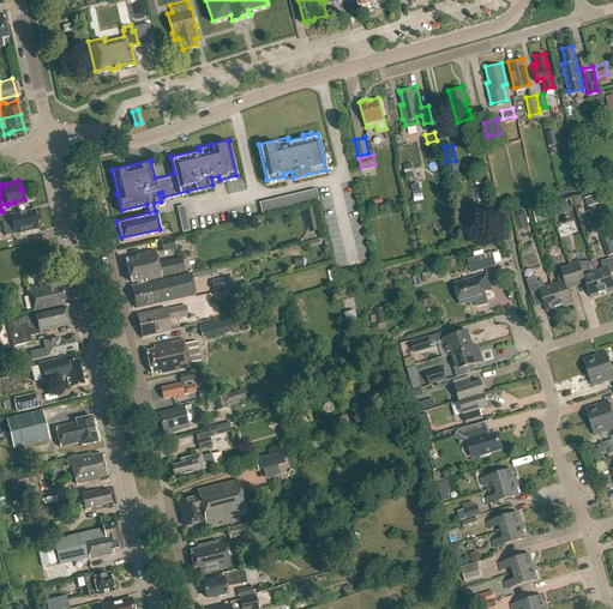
[(258,199),(260,211),(318,197),(316,185),(258,199)]
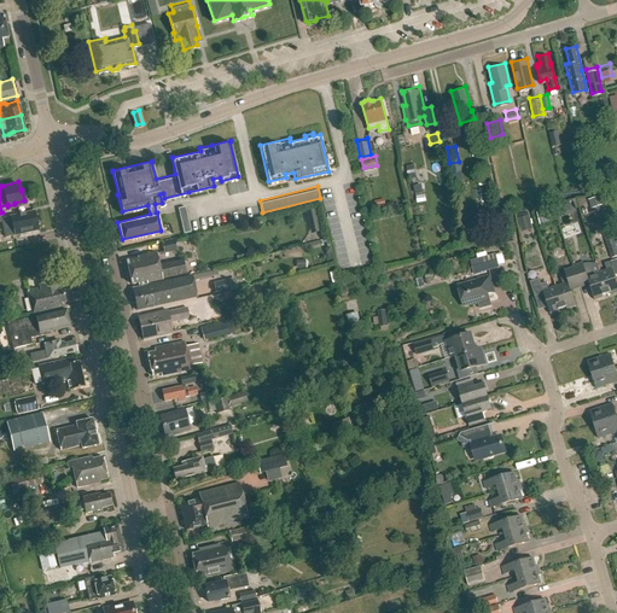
[(565,197),(554,199),(557,210),(568,208),(565,197)]
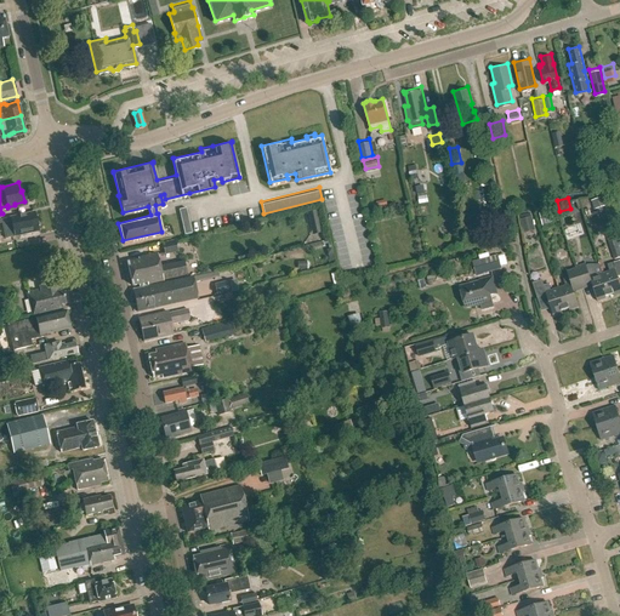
[(177,206),(183,232),(191,229),(185,204),(177,206)]
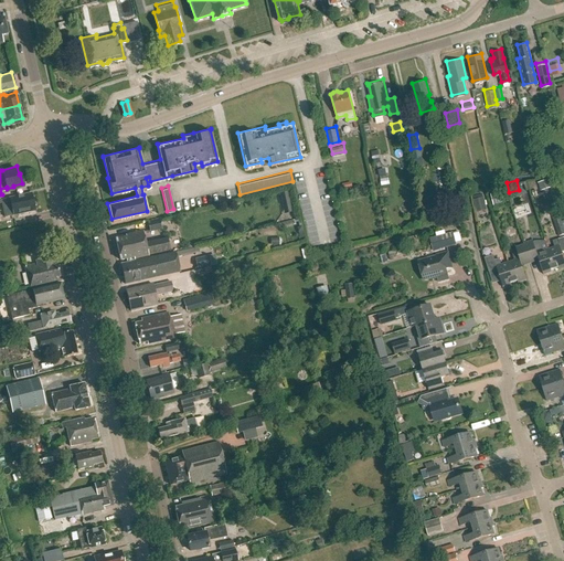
[(500,189),(489,191),(492,202),(502,200),(500,189)]
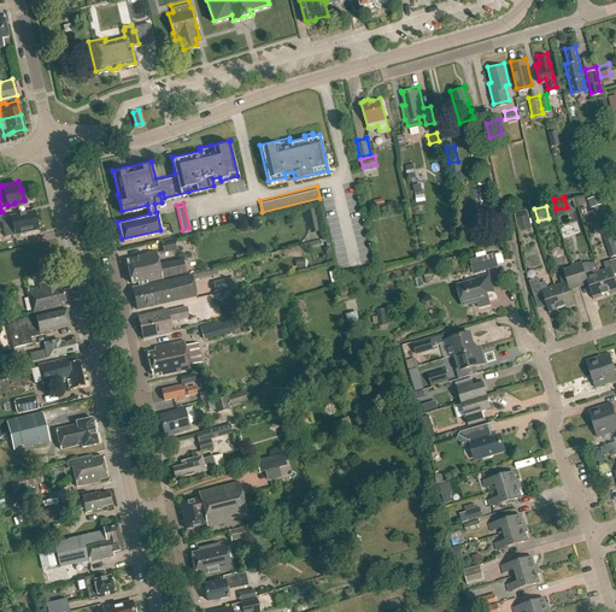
[(37,225),(34,207),(0,215),(4,233),(37,225)]
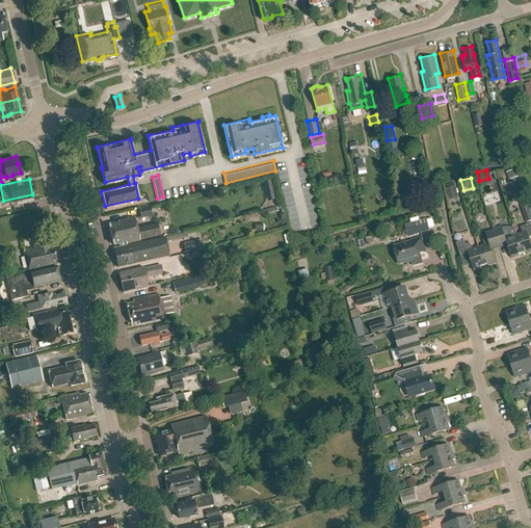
[(454,182),(445,185),(447,193),(456,190),(454,182)]
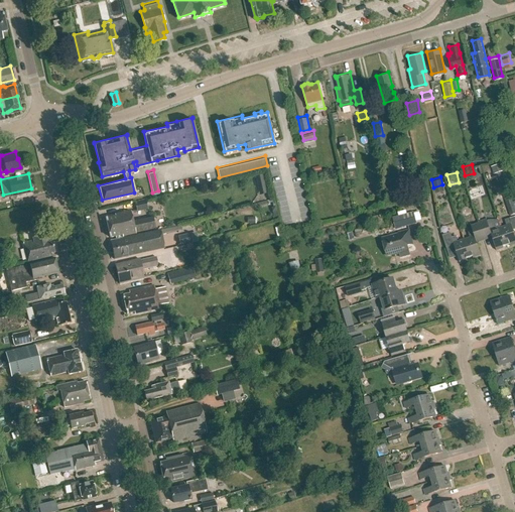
[(479,194),(481,202),(490,200),(488,192),(479,194)]
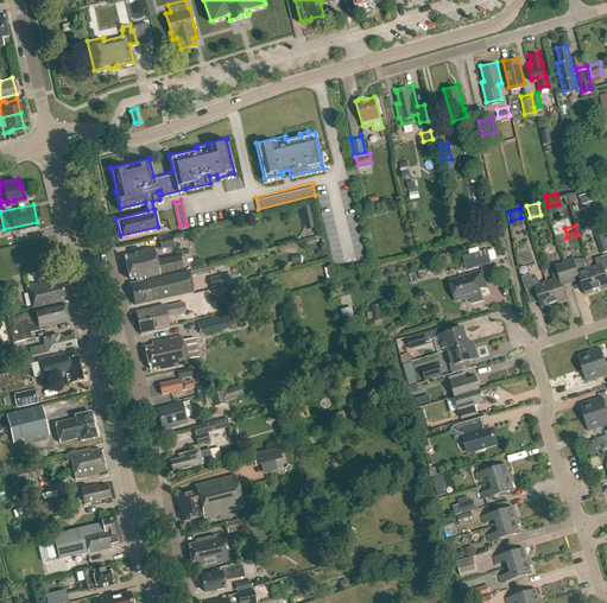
[(170,232),(158,234),(160,246),(170,243),(174,243),(170,230),(170,232)]
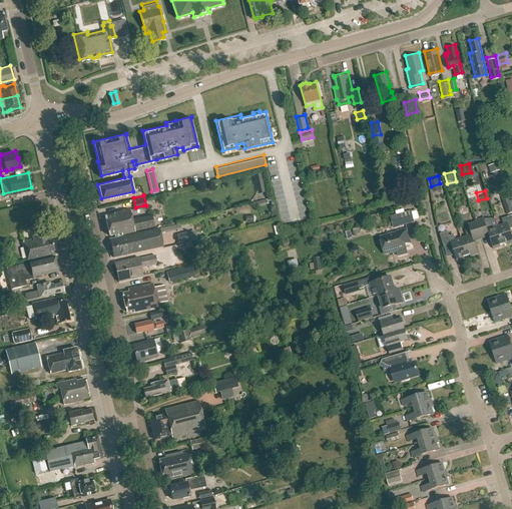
[(264,196),(251,200),(252,204),(265,200),(264,196)]
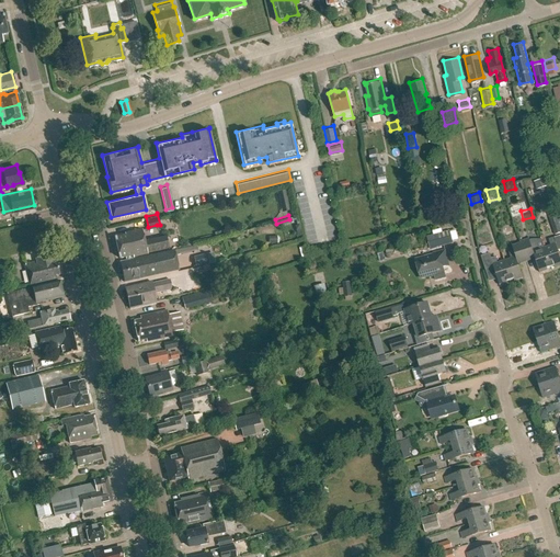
[(559,227),(556,215),(549,218),(553,231),(559,228),(559,227)]
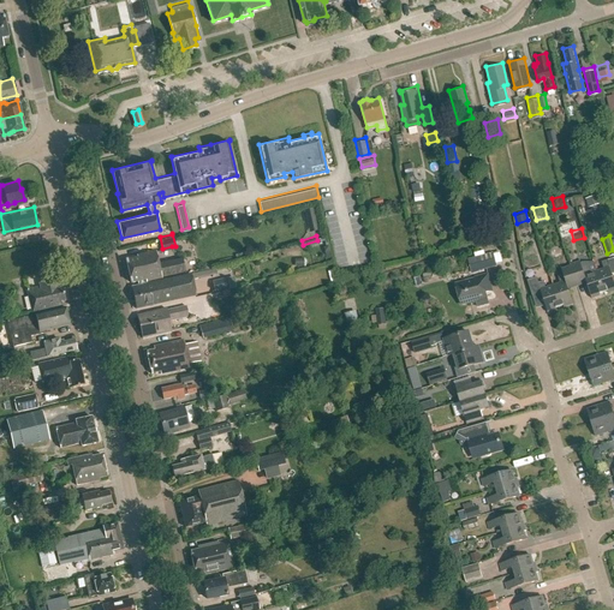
[(468,256),(471,269),(495,262),(492,249),(484,251),(483,246),(474,249),(475,253),(468,256)]
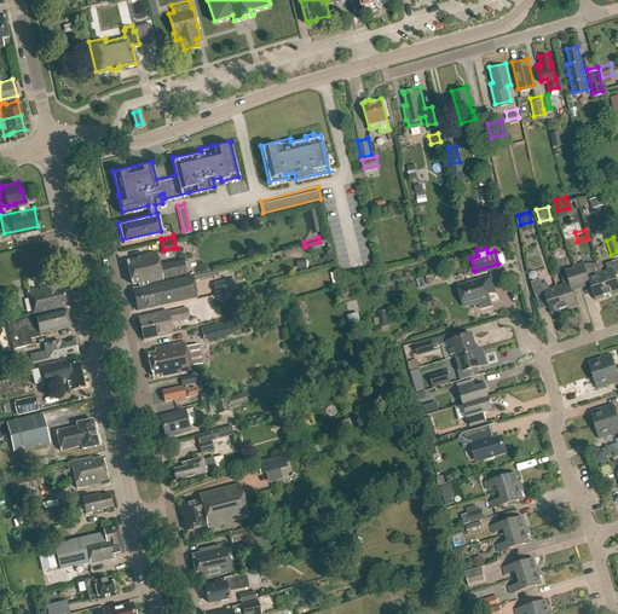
[(183,256),(173,259),(159,262),(156,249),(137,254),(137,256),(134,258),(133,255),(126,256),(127,259),(126,259),(131,282),(140,279),(142,283),(146,282),(146,281),(162,277),(162,276),(185,270),(183,256)]
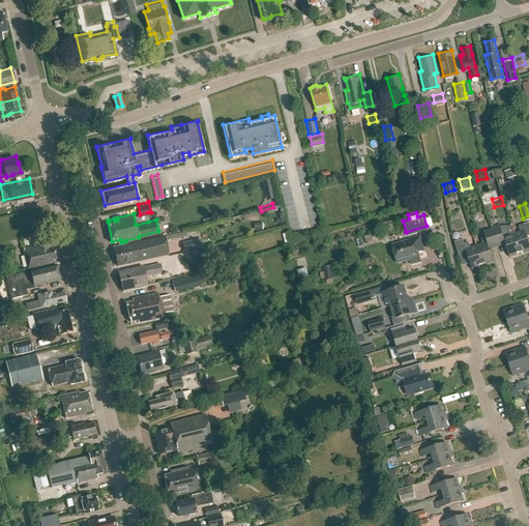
[(519,229),(513,231),(519,250),(523,249),(523,250),(528,246),(528,242),(522,222),(518,223),(519,229)]
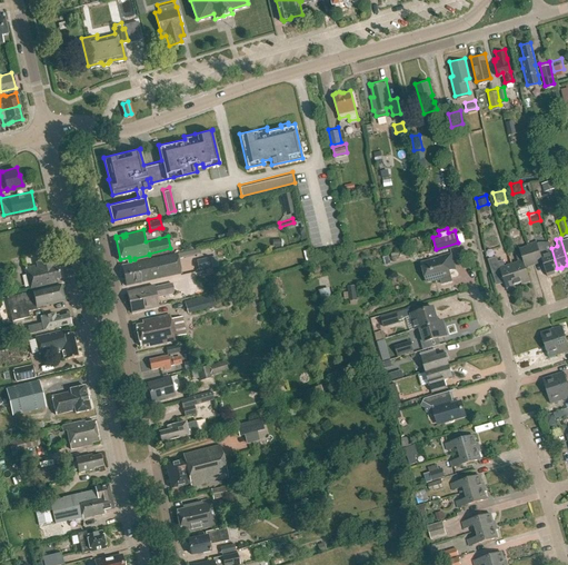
[(536,239),(527,241),(532,261),(534,261),(532,259),(540,256),(546,273),(555,270),(554,269),(557,268),(551,248),(548,239),(540,239),(536,240),(536,239)]
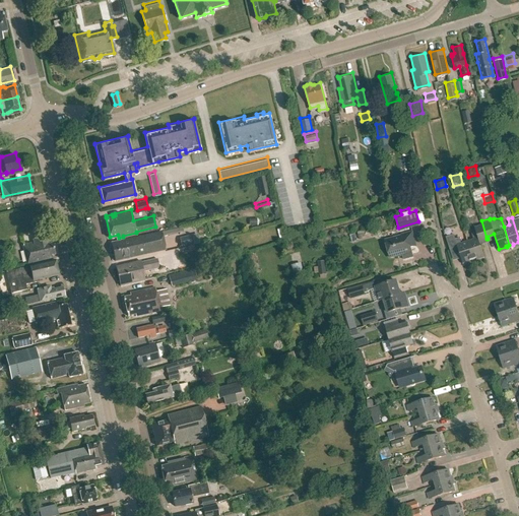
[(472,237),(466,239),(472,257),(475,256),(475,257),(483,254),(479,242),(487,239),(481,220),(480,220),(481,221),(474,224),(475,229),(470,231),(472,237)]
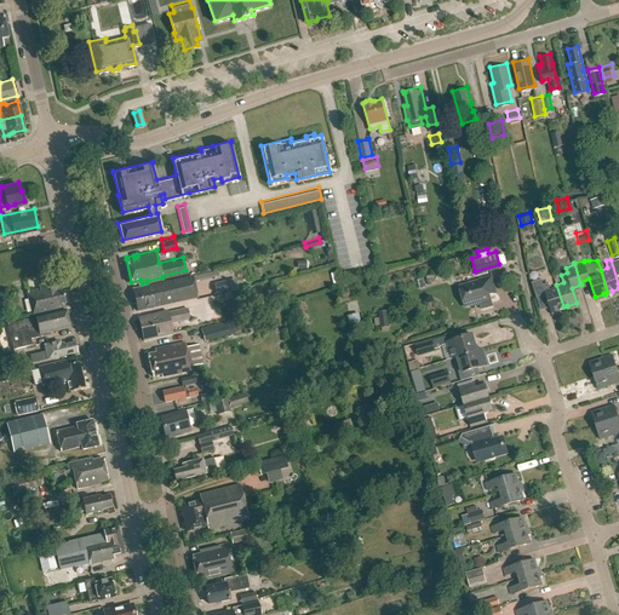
[(487,289),(494,288),(491,272),(482,275),(483,277),(458,285),(463,303),(479,299),(479,302),(489,298),(487,289)]
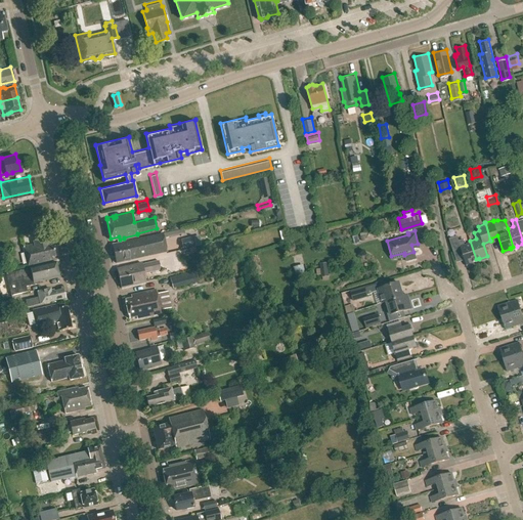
[(166,249),(165,245),(162,231),(112,242),(116,260),(146,253),(160,250),(159,250),(166,249)]
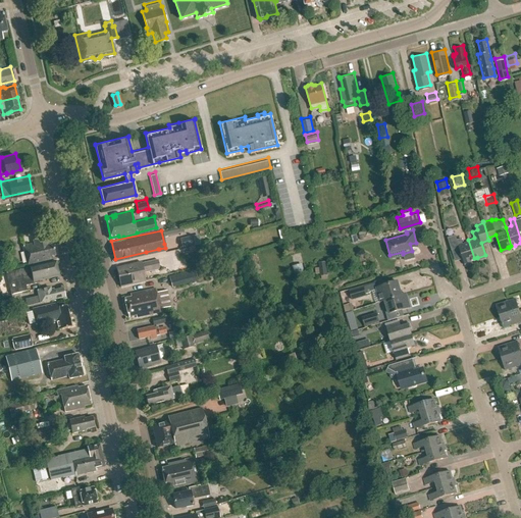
[(186,235),(179,236),(180,241),(181,245),(188,244),(193,243),(194,243),(192,232),(186,235)]
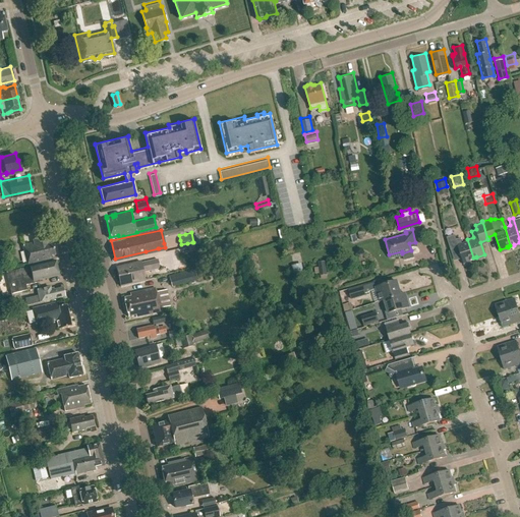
[(473,257),(467,239),(461,241),(459,235),(455,236),(454,232),(446,234),(450,248),(458,246),(463,262),(470,260),(470,259),(473,257)]
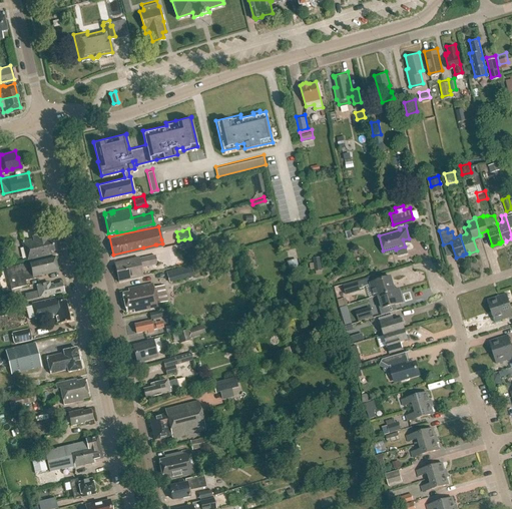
[(21,238),(24,249),(26,259),(53,251),(52,248),(53,248),(52,242),(38,246),(34,232),(32,233),(32,235),(21,238)]
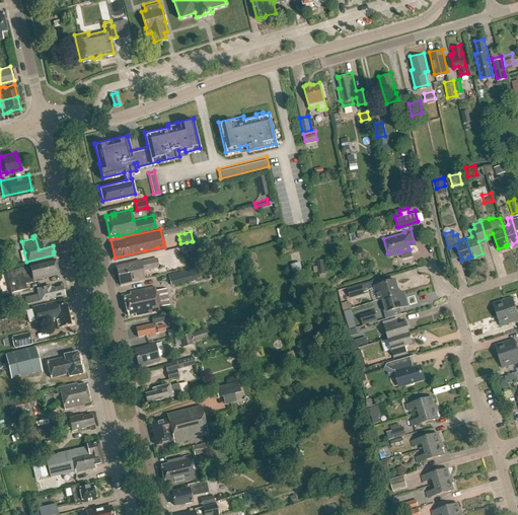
[(180,247),(181,249),(194,247),(193,241),(192,241),(187,242),(188,246),(180,247)]
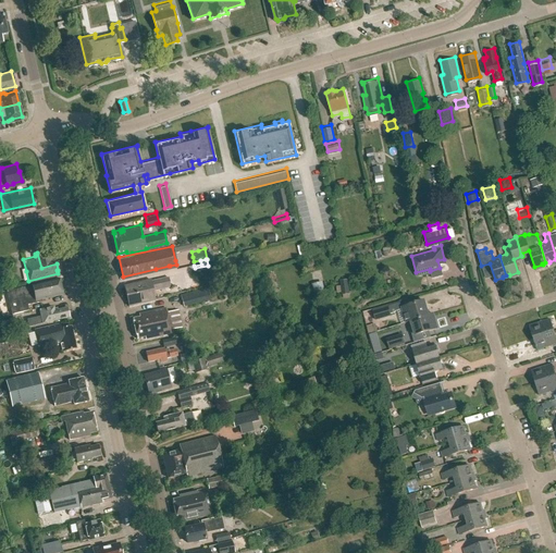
[(150,277),(123,283),(127,303),(155,297),(155,296),(153,296),(152,287),(169,284),(167,274),(150,278),(150,277)]
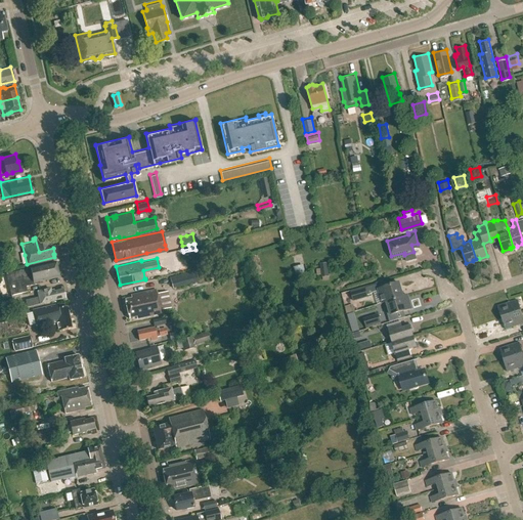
[(38,278),(58,274),(54,259),(5,271),(10,293),(26,289),(25,284),(38,280),(38,278)]
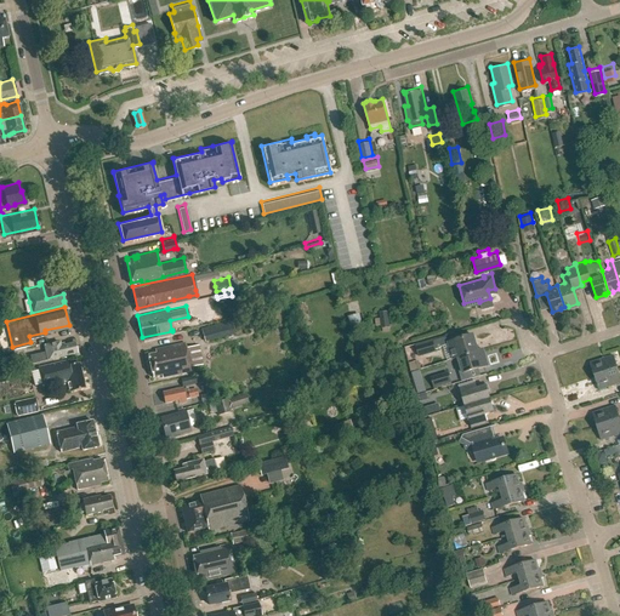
[(347,313),(351,328),(362,325),(358,311),(347,313)]
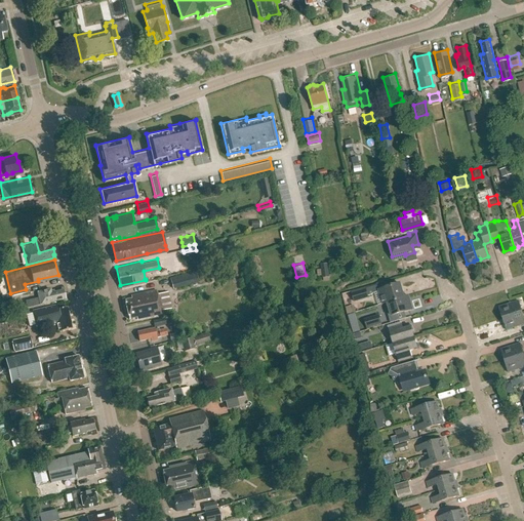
[(327,264),(319,265),(320,274),(328,273),(327,264)]
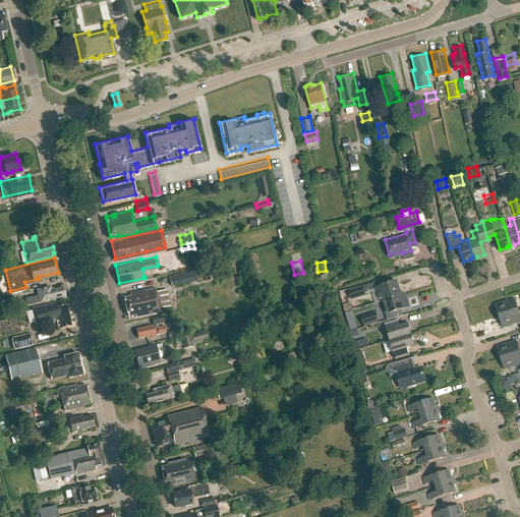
[(171,283),(196,276),(193,265),(168,272),(171,283)]
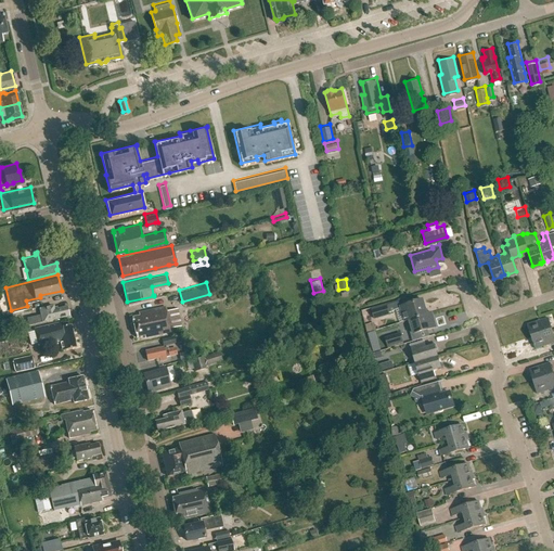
[(403,318),(408,317),(426,311),(422,297),(399,304),(403,318)]
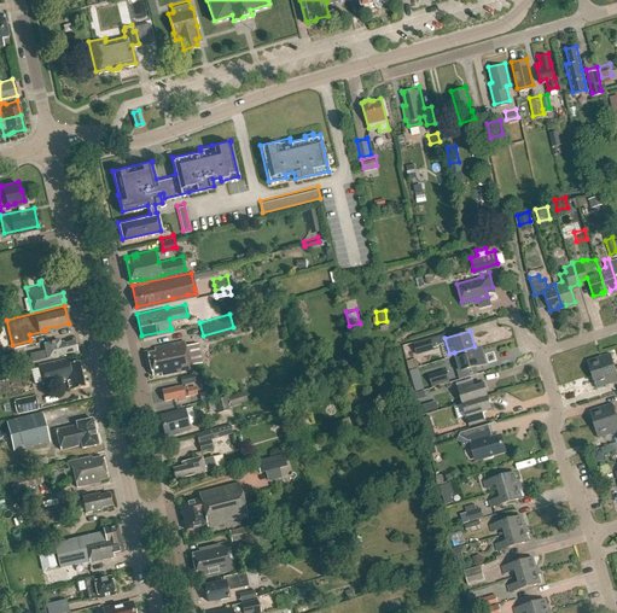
[(495,338),(498,345),(512,340),(510,333),(495,338)]
